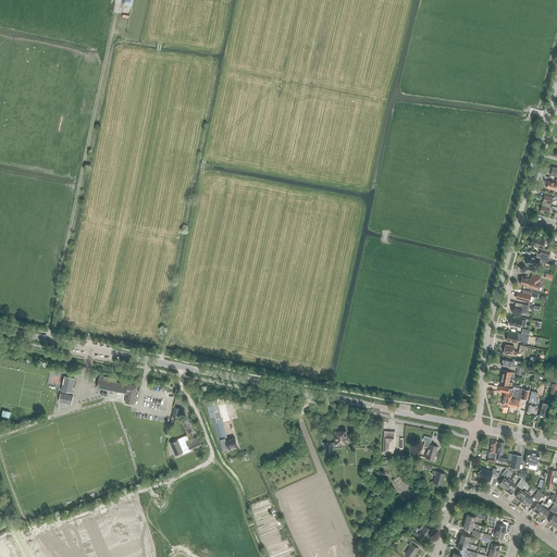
[(556,189),(556,180),(555,183),(548,182),(546,188),(555,190),(555,189),(556,189)]
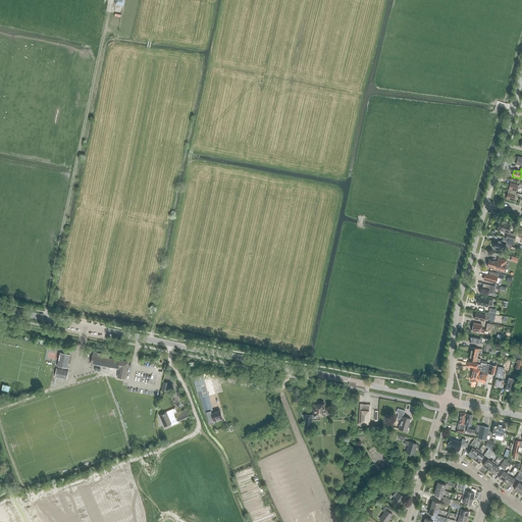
[(516,191),(518,185),(510,183),(509,189),(508,191),(516,193),(516,191)]
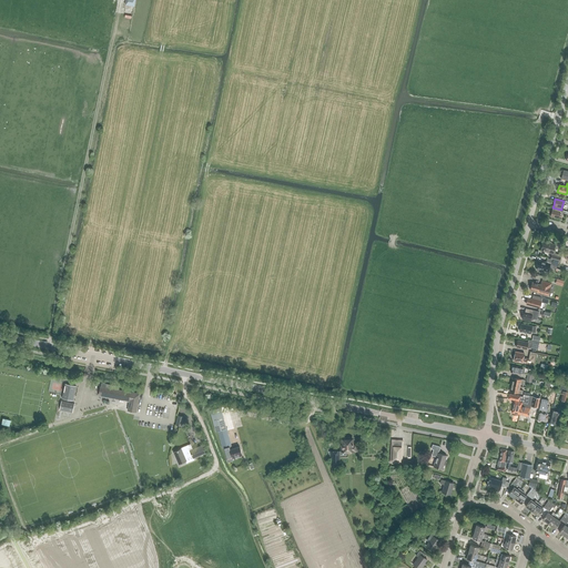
[(560,212),(561,210),(553,208),(553,210),(550,216),(559,219),(560,212)]
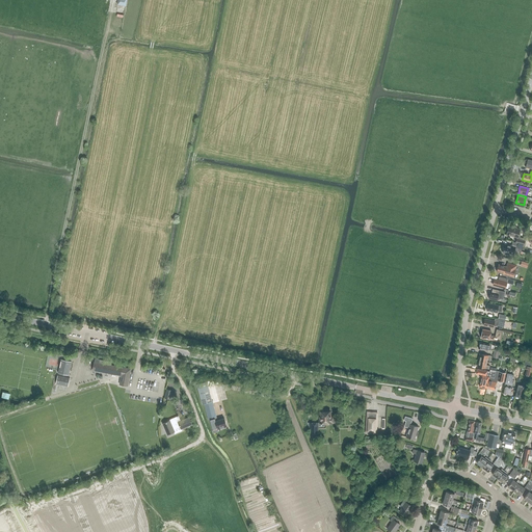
[(520,236),(519,236),(520,229),(509,227),(507,233),(510,234),(510,236),(517,238),(517,239),(516,238),(515,242),(515,243),(523,245),(524,245),(525,241),(526,237),(524,236),(523,238),(520,237),(520,236)]
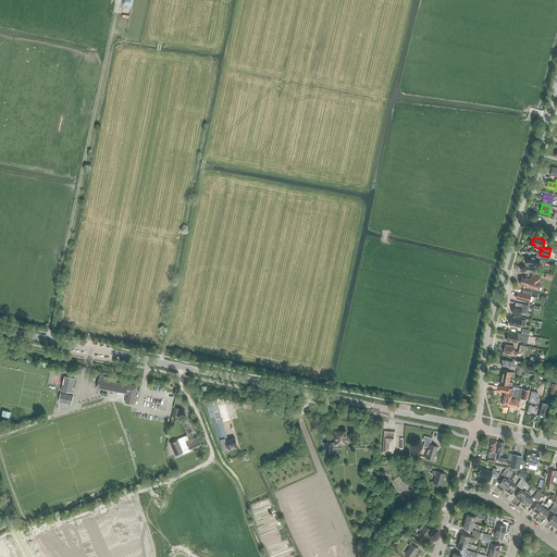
[(540,255),(540,254),(536,254),(535,258),(528,256),(525,262),(529,263),(528,265),(529,267),(532,268),(533,267),(533,264),(534,264),(534,263),(537,264),(539,261),(545,263),(547,257),(540,255)]
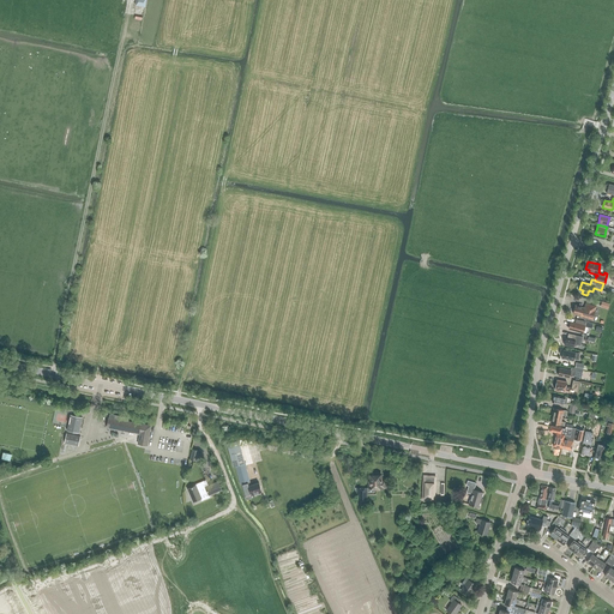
[(573,313),(582,315),(582,318),(593,320),(593,319),(595,311),(596,306),(587,304),(584,308),(575,306),(573,313)]
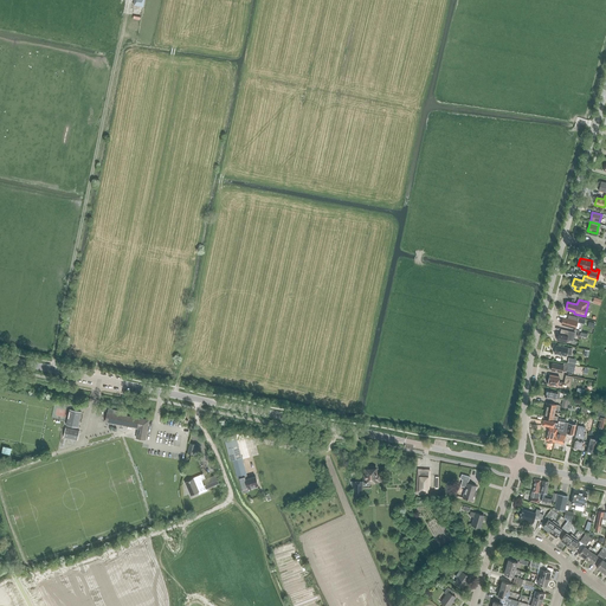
[(578,322),(579,317),(568,315),(567,320),(563,318),(561,324),(575,328),(578,322)]
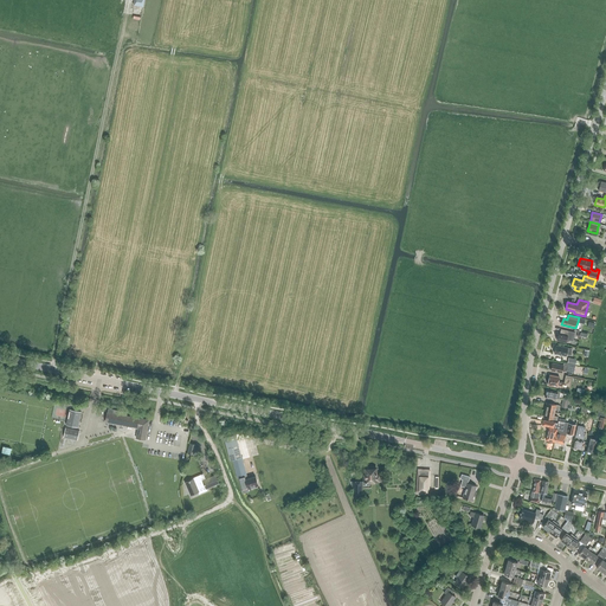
[(573,341),(575,333),(561,329),(560,334),(559,334),(558,341),(566,342),(567,340),(573,341)]
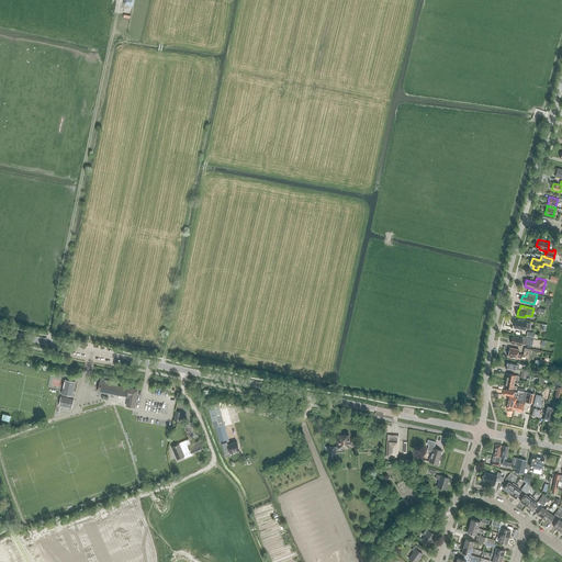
[(529,329),(530,324),(524,322),(516,321),(514,328),(523,329),(524,328),(529,329)]
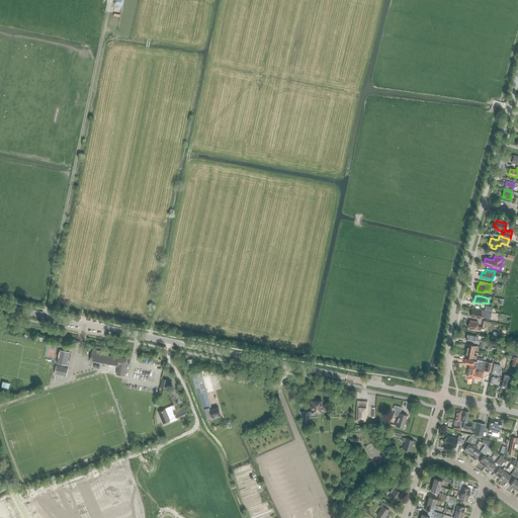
[(482,312),(479,312),(472,311),(470,317),(478,318),(478,317),(481,318),(484,317),(491,319),(492,313),(482,311),(482,312)]
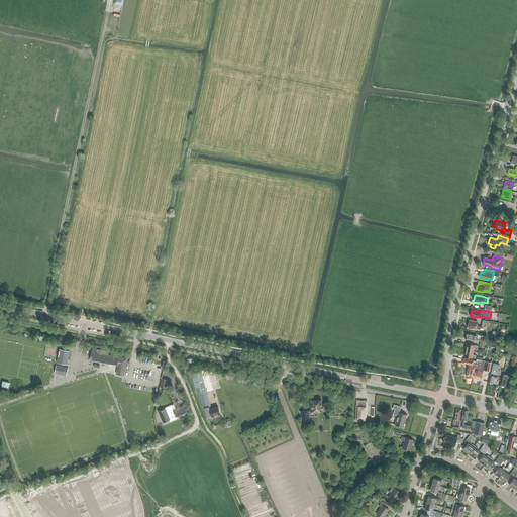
[(483,320),(482,326),(477,325),(478,321),(469,320),(468,328),(481,331),(487,332),(489,321),(483,320)]
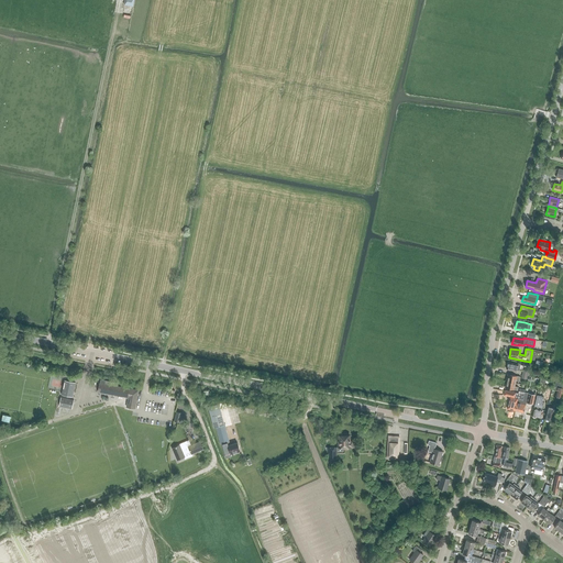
[(515,364),(515,363),(508,362),(507,370),(514,371),(517,372),(517,371),(519,371),(520,368),(521,368),(521,365),(515,364)]
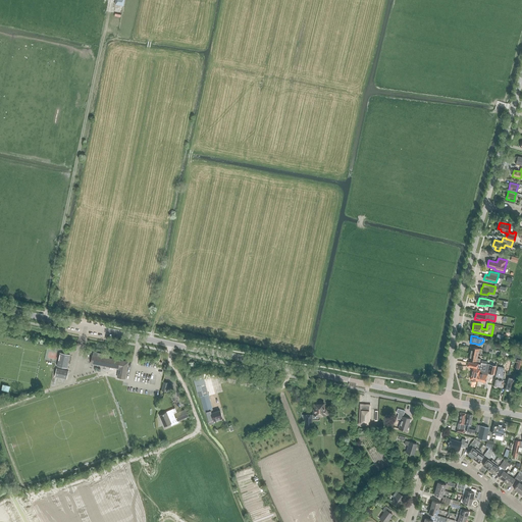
[(125,378),(128,362),(109,358),(110,355),(93,352),(91,363),(117,368),(117,369),(118,369),(118,370),(117,377),(125,378)]
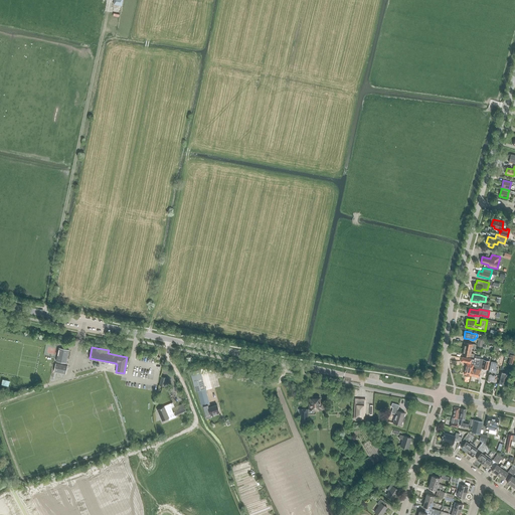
[(58,348),(56,361),(66,363),(69,350),(58,348)]
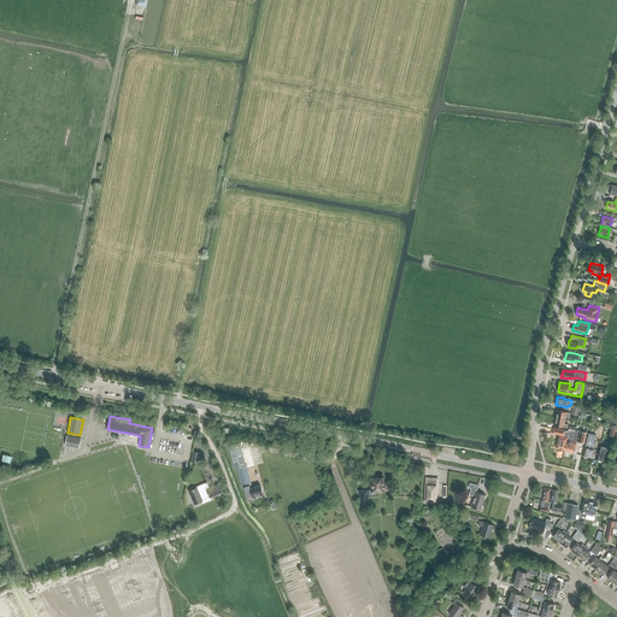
[(564,423),(564,419),(556,418),(553,425),(563,427),(568,428),(568,424),(564,423)]
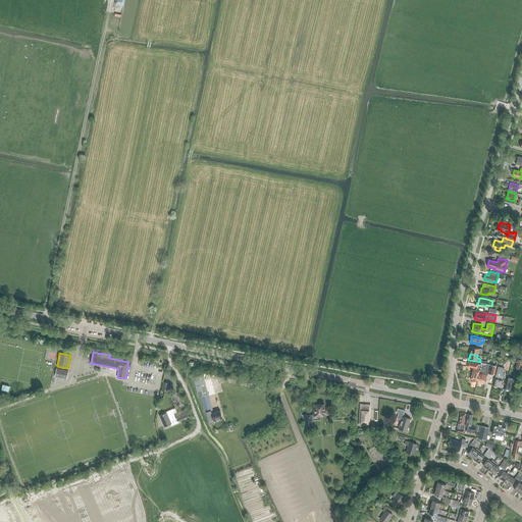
[(516,359),(521,360),(521,357),(521,355),(515,354),(513,361),(516,362),(516,359)]
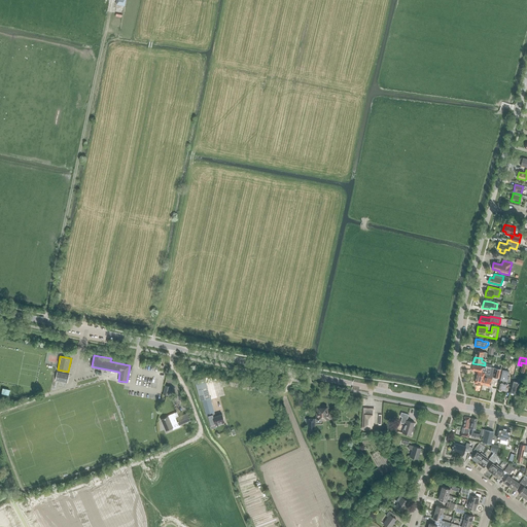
[(490,370),(483,367),(472,365),(471,370),(478,372),(475,383),(482,384),(484,379),(483,378),(484,377),(485,374),(489,375),(490,370)]
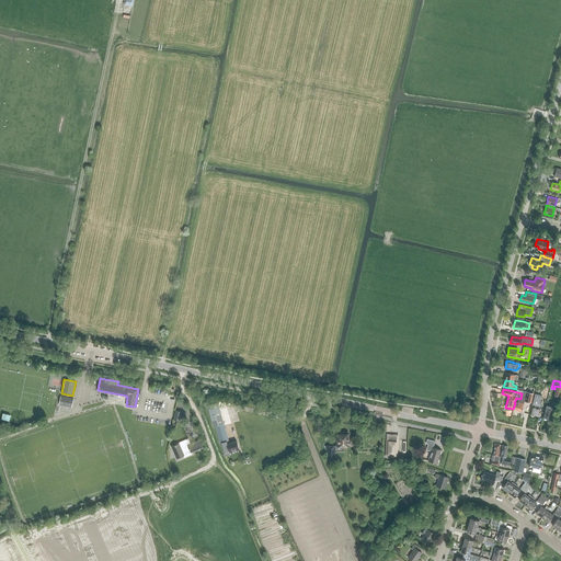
[(531,402),(534,393),(523,391),(522,393),(521,399),(516,398),(515,401),(514,402),(515,403),(513,409),(522,411),(524,403),(524,401),(531,402)]
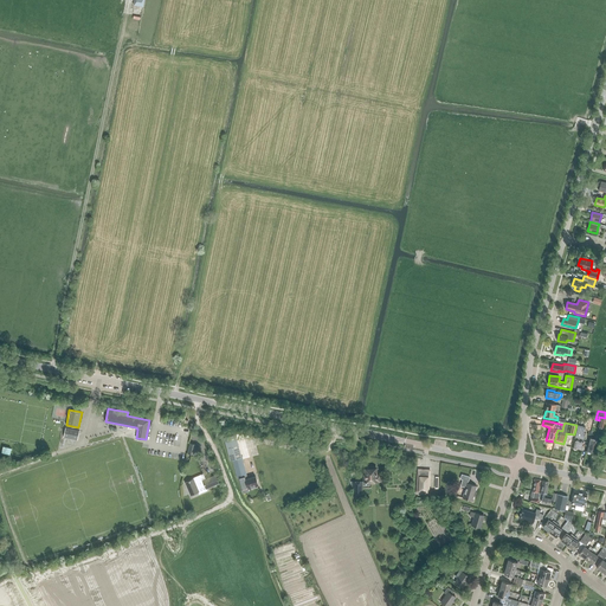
[(584,442),(585,433),(584,433),(585,427),(578,425),(573,447),(578,449),(582,450),(585,444),(584,444),(584,442)]
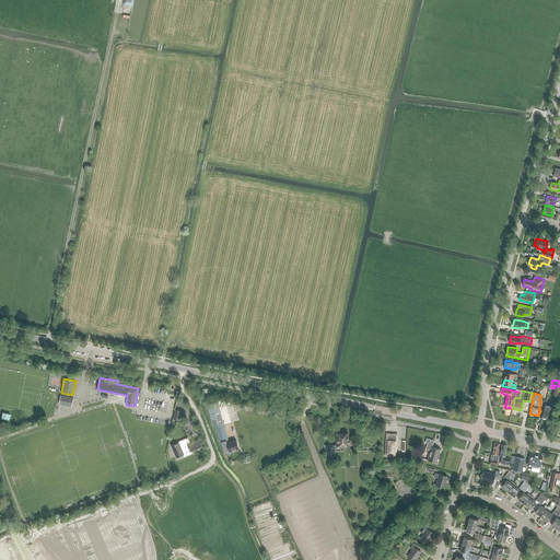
[(59,404),(72,407),(73,398),(60,396),(59,404)]
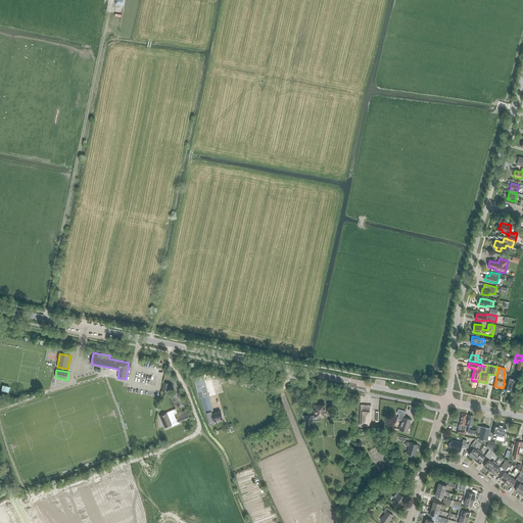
[(212,411),(208,395),(203,375),(193,378),(198,397),(200,397),(205,413),(206,413),(211,412),(212,411)]
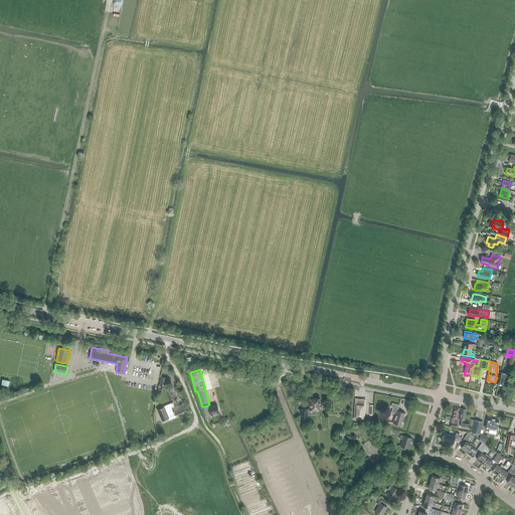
[(505,377),(506,373),(501,372),(498,383),(503,384),(505,377)]
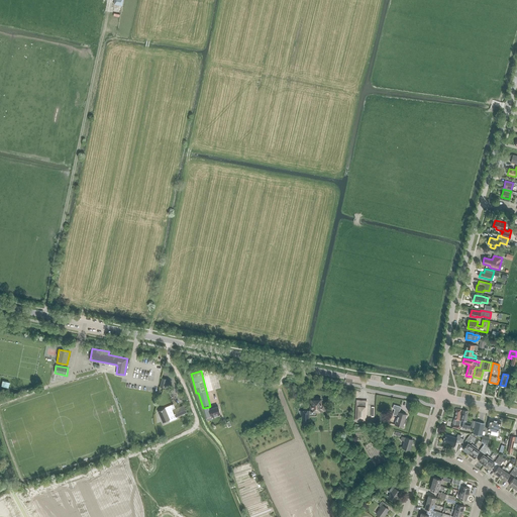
[(324,410),(324,405),(321,405),(321,400),(311,400),(311,410),(309,411),(309,410),(302,411),(299,411),(299,415),(302,415),(302,421),(309,421),(309,416),(315,416),(317,414),(316,411),(324,410)]
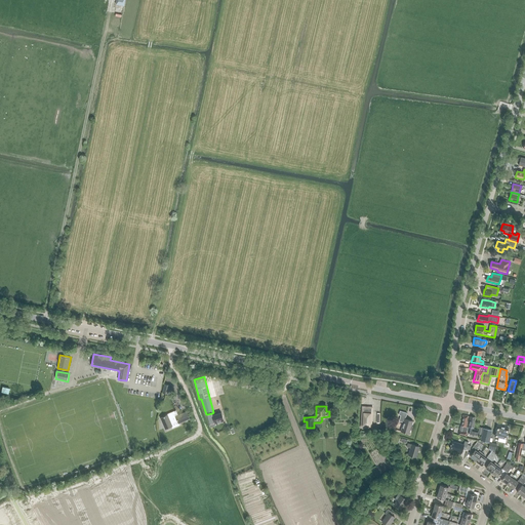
[(371,428),(372,411),(372,407),(362,406),(361,427),(371,428)]
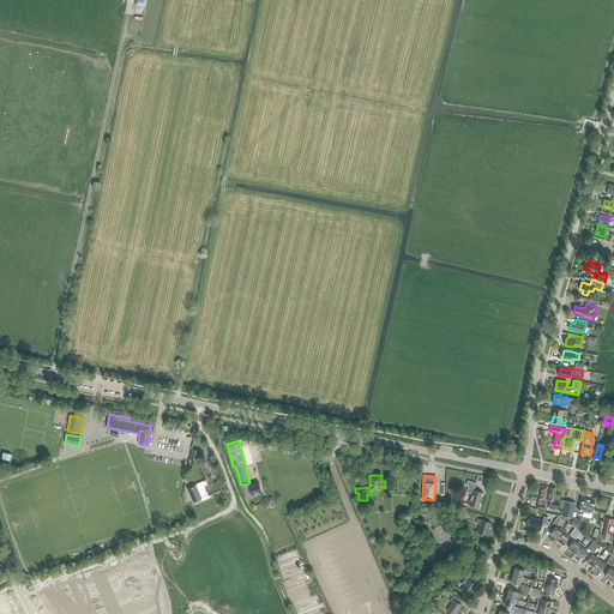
[(209,495),(222,489),(218,482),(209,486),(206,481),(194,486),(188,489),(193,501),(200,499),(202,500),(210,497),(209,495)]
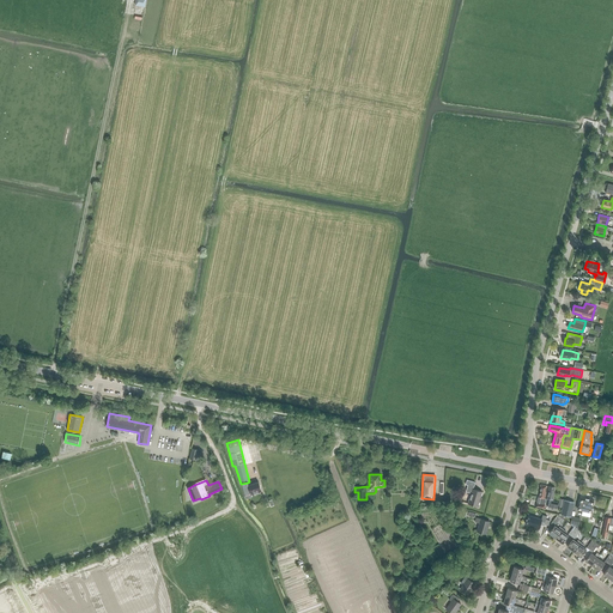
[(478,507),(483,492),(473,489),(473,486),(474,487),(475,483),(467,480),(466,485),(468,485),(466,491),(472,492),(468,503),(478,507)]
